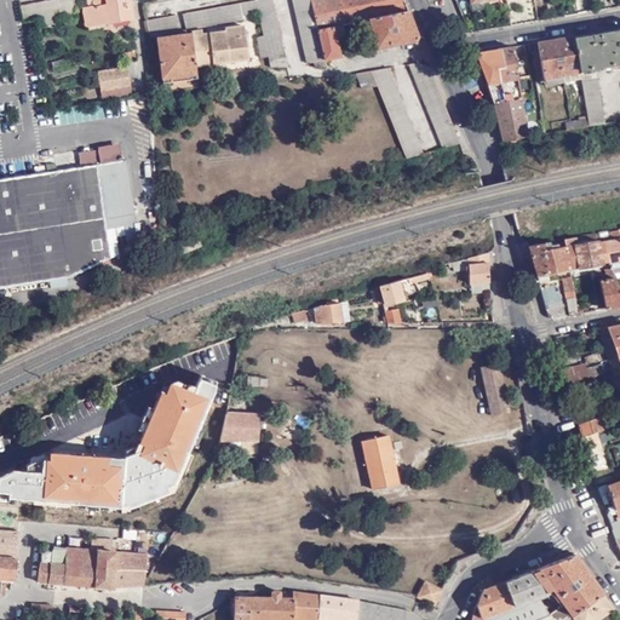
[(36,21),(79,12),(75,0),(46,0),(21,5),(24,23),(36,21)]
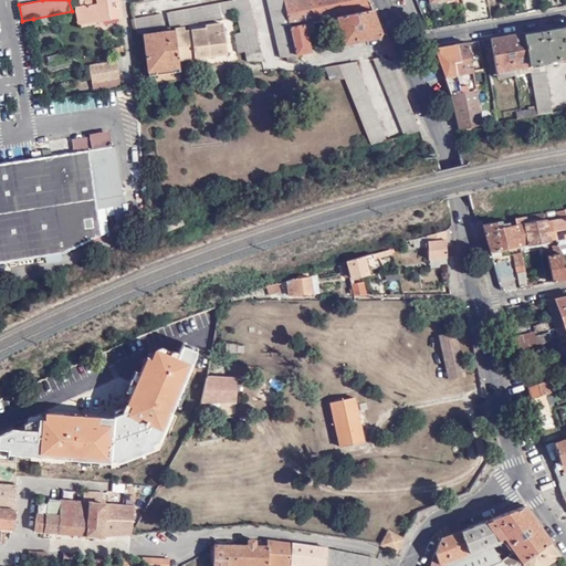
[(86,0),(87,6),(81,7),(84,24),(123,18),(118,0),(86,0)]
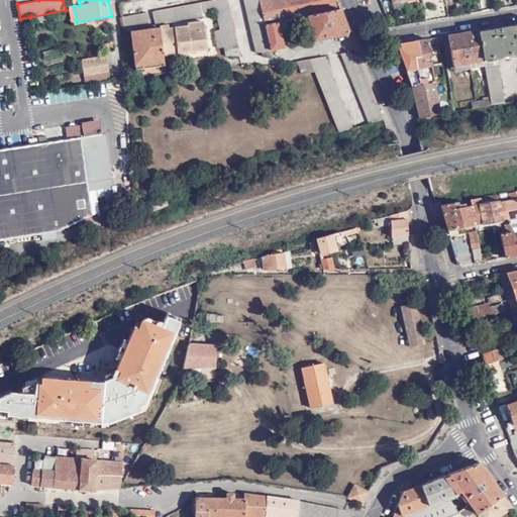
[(208,0),(122,17),(125,30),(199,16),(199,14),(208,12),(215,49),(222,47),(224,58),(240,58),(228,0),(208,0)]
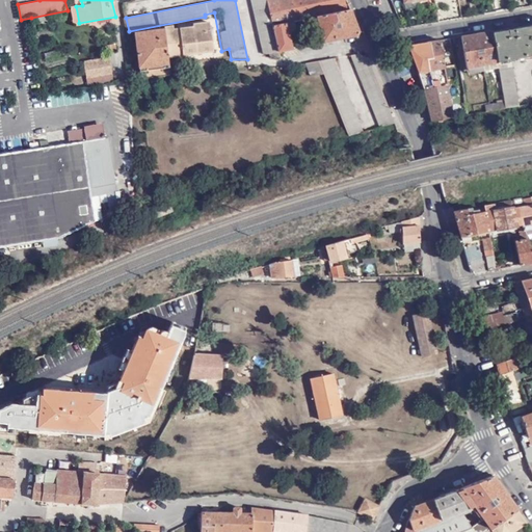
[(268,58),(280,59),(278,51),(272,26),(266,0),(250,0),(263,54),(263,55),(267,54),(268,58)]
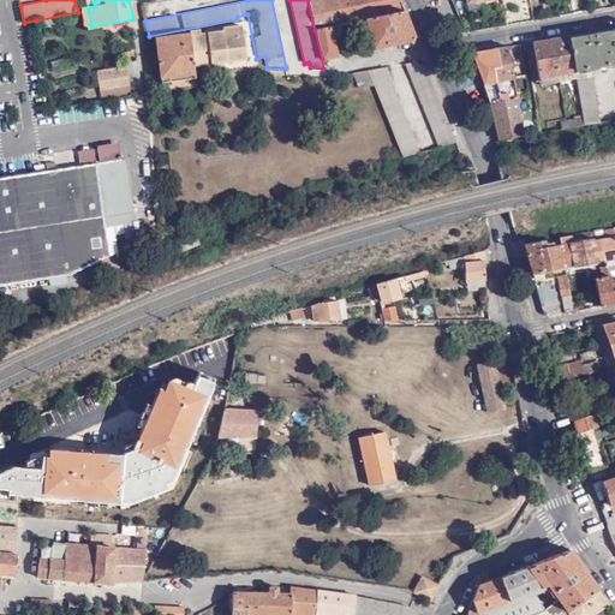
[(308,0),(315,30),(329,27),(338,25),(357,21),(364,19),(404,11),(398,0),(308,0)]
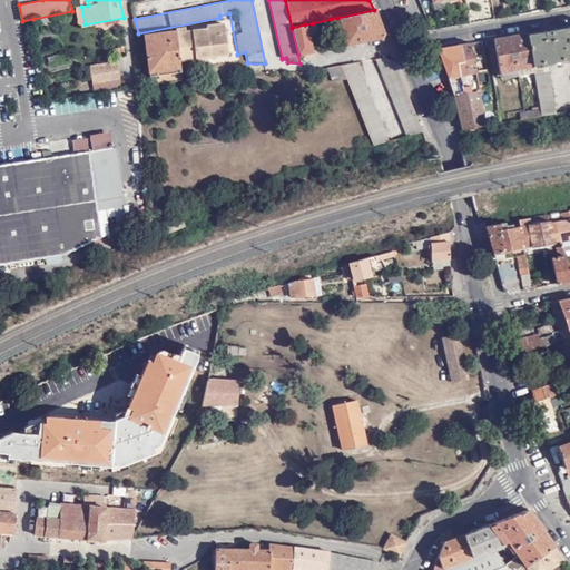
[(383,33),(374,10),(337,18),(344,46),(381,38),(383,33)]
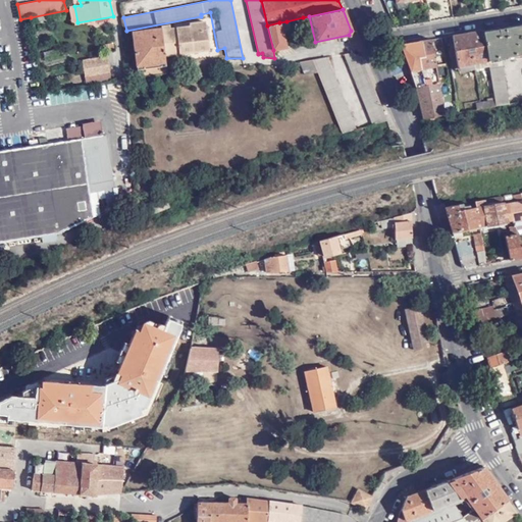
[(305,25),(303,17),(286,21),(289,31),(297,30),(297,27),(305,25)]
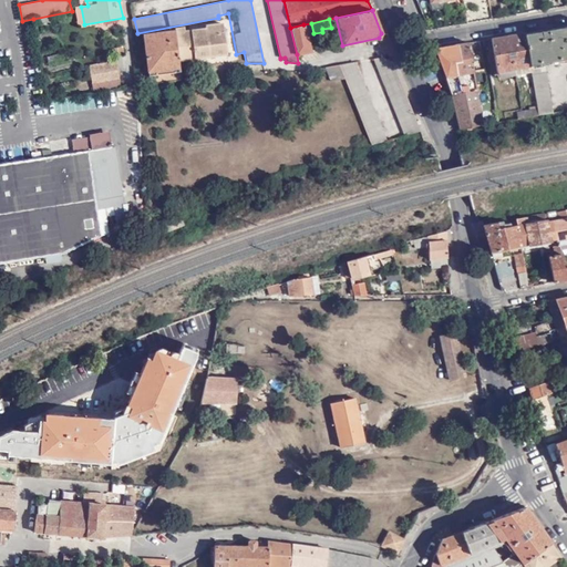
[(175,31),(145,33),(151,83),(179,80),(178,62),(226,55),(222,24),(204,27),(204,29),(184,31),(184,28),(174,29),(175,31)]
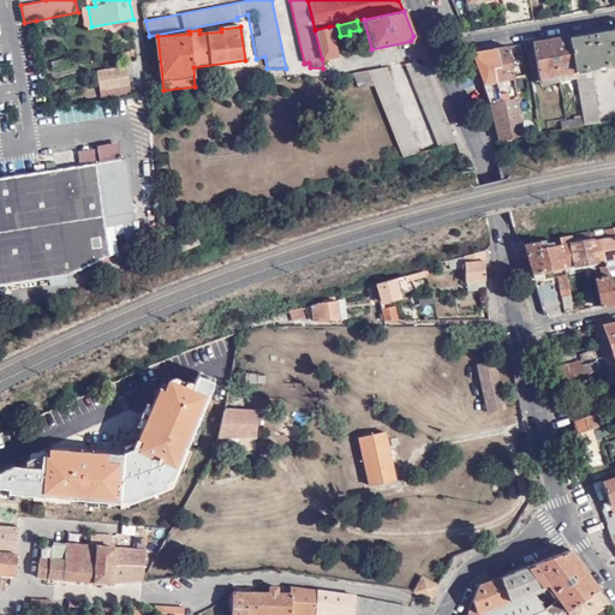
[(315,30),(322,59),(336,57),(329,27),(315,30)]
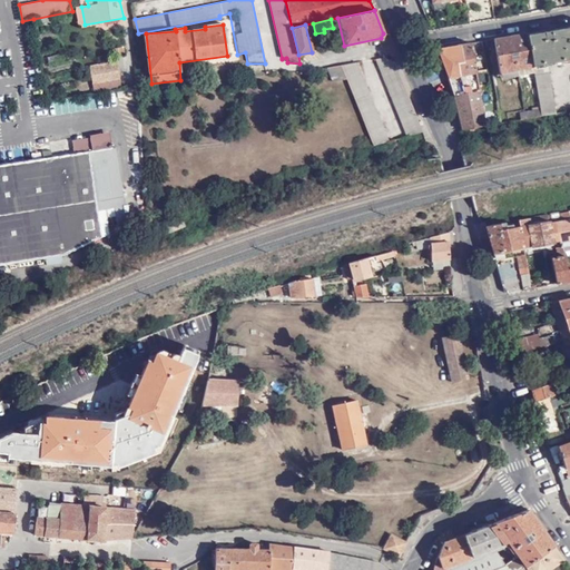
[(541,116),(554,112),(547,61),(569,57),(569,29),(551,32),(551,29),(543,30),(544,33),(528,37),(534,74),(540,109),(541,116)]
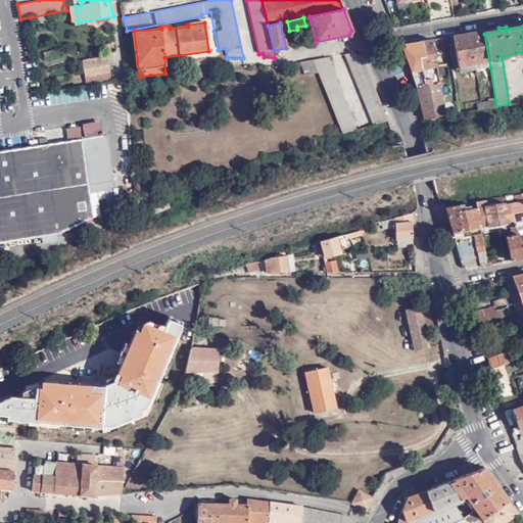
[(484,34),(484,31),(454,36),(461,74),(477,72),(477,69),(490,67),(484,34)]
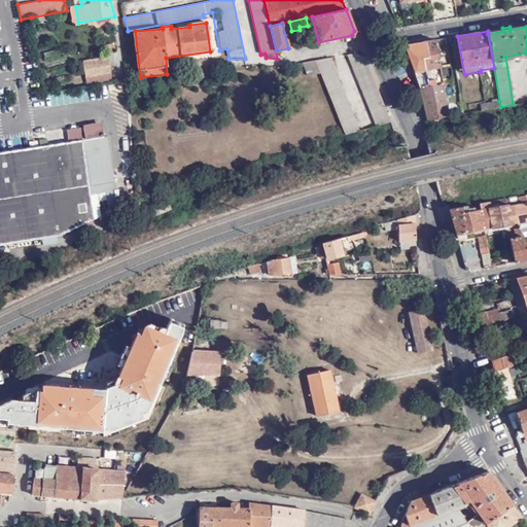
[(447,96),(436,40),(409,44),(406,49),(420,89),(428,119),(450,116),(450,113),(447,96)]
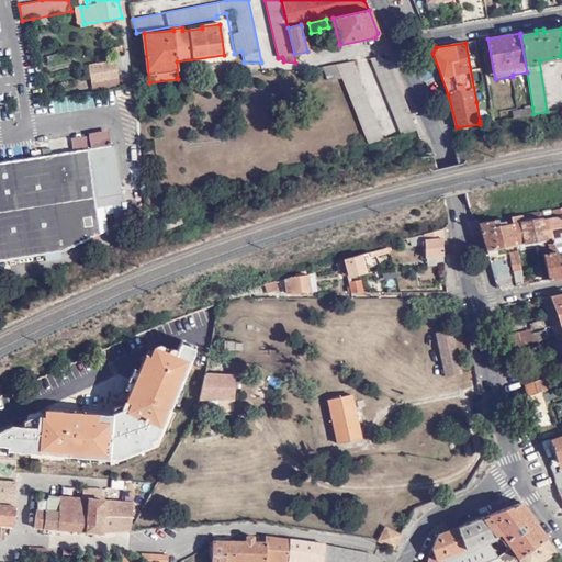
[(107,56),(123,53),(122,46),(105,49),(107,56)]
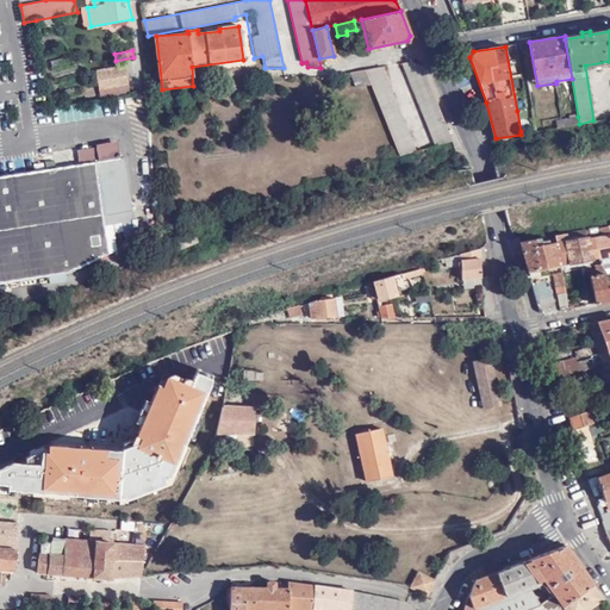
[(51,69),(67,66),(64,57),(49,61),(51,69)]
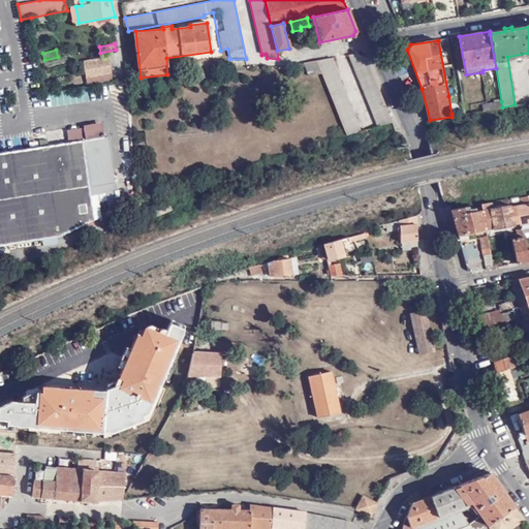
[(111,59),(84,60),(85,85),(112,83),(111,59)]
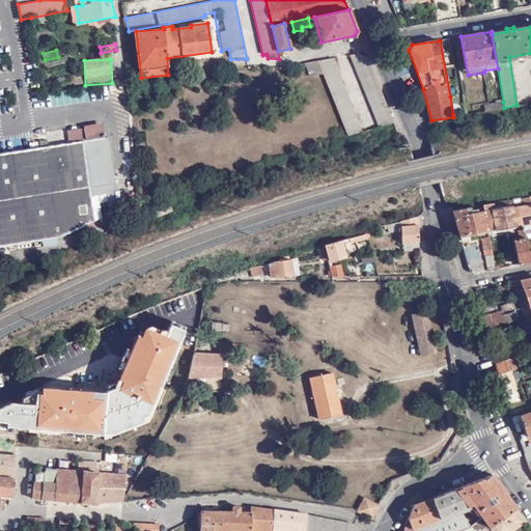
[(364,134),(332,59),(304,63),(310,78),(323,76),(350,139),(364,134)]
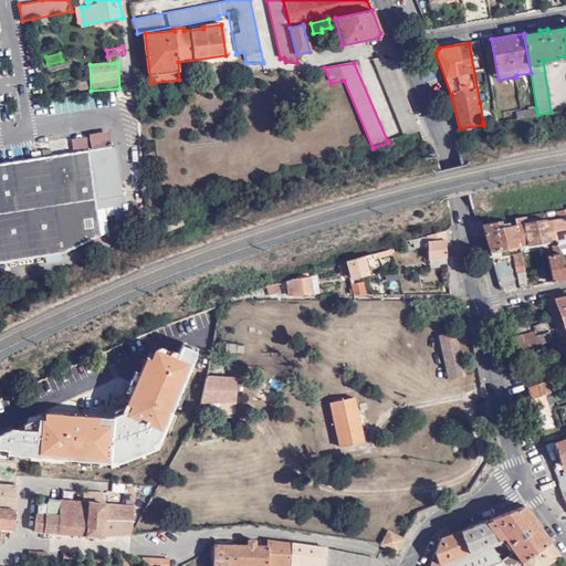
[(499,118),(494,101),(480,103),(483,122),(499,118)]
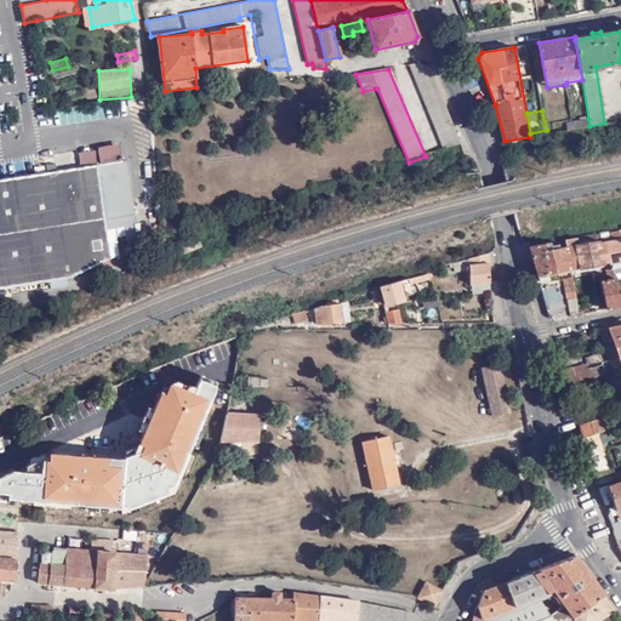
[(565,131),(590,126),(588,119),(564,124),(565,131)]
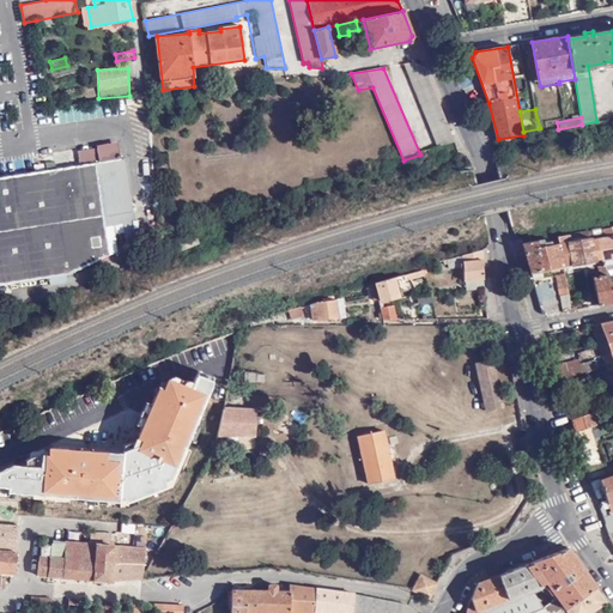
[(0,177),(0,285),(68,274),(140,240),(138,220),(134,220),(125,158),(0,177)]
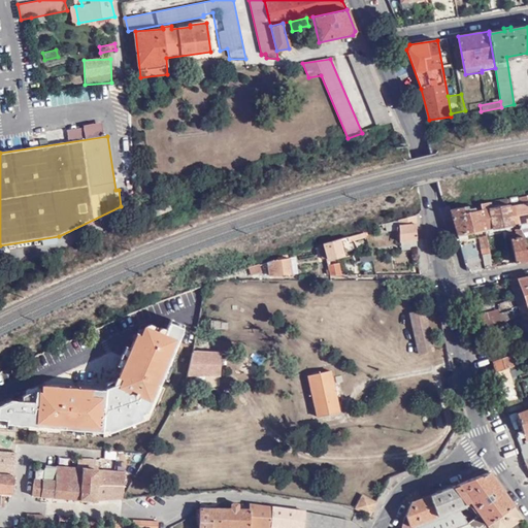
[(527,201),(527,196),(516,198),(508,199),(518,224),(519,225),(527,223),(527,201)]
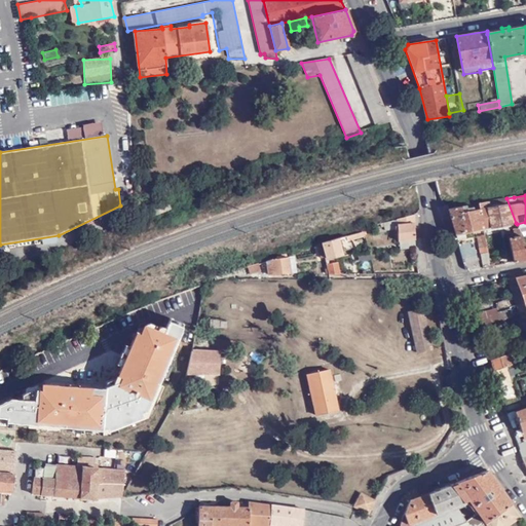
[(516,223),(506,198),(505,198),(505,204),(488,207),(488,201),(478,203),(479,209),(483,229),(516,223)]
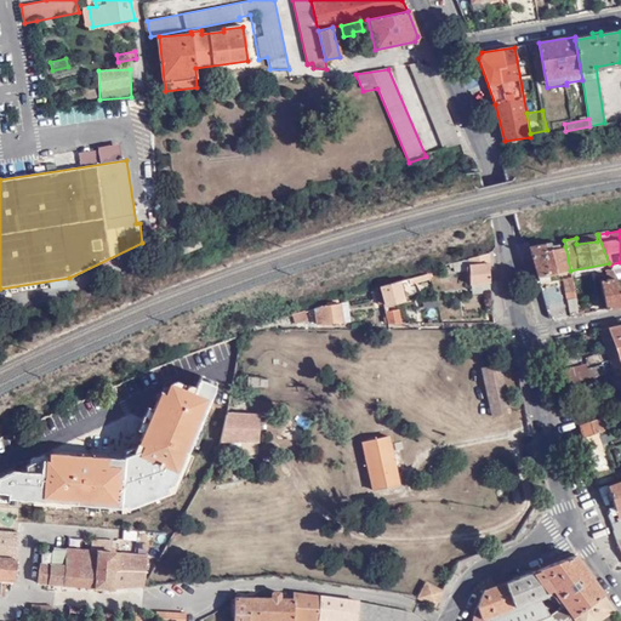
[(550,274),(570,271),(565,246),(546,249),(545,244),(529,246),(539,285),(551,283),(550,274)]
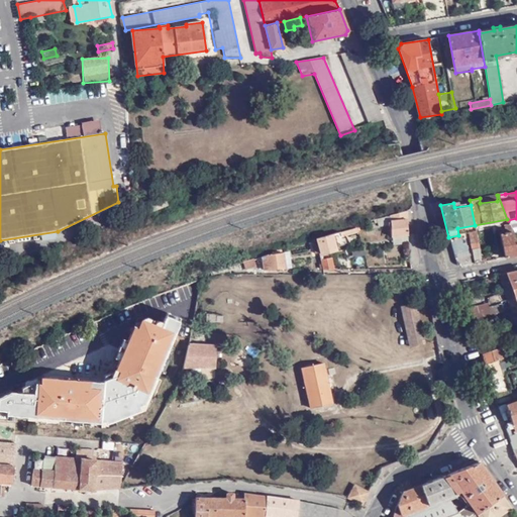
[(408,235),(408,211),(391,216),(391,235),(392,235),(408,235)]
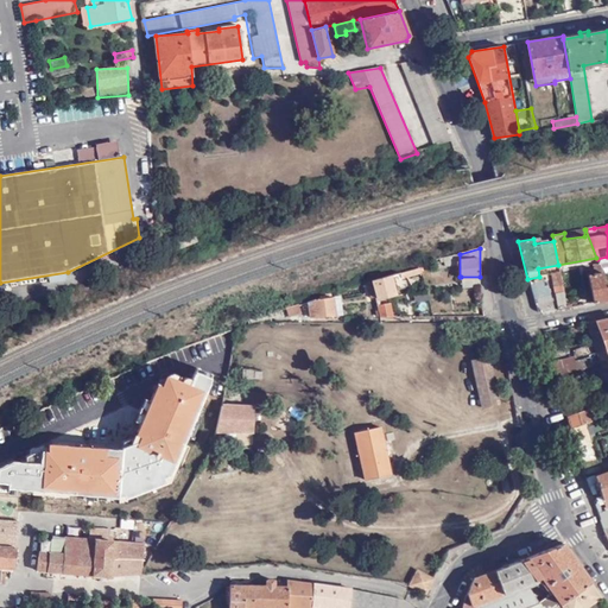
[(453,266),(451,257),(443,259),(444,267),(453,266)]
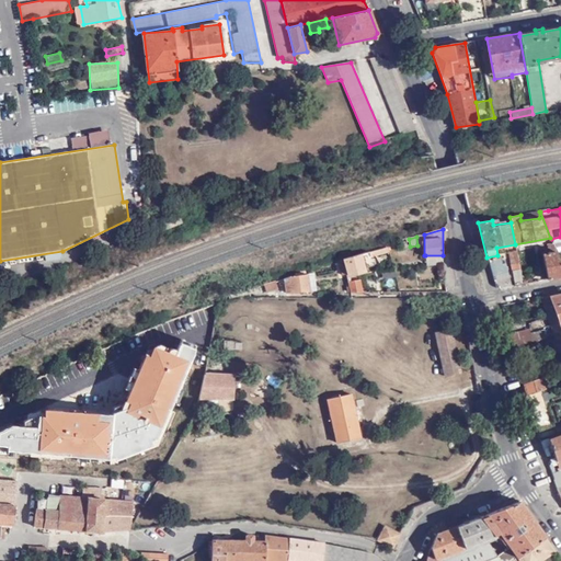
[(388,251),(387,247),(344,259),(347,275),(367,270),(366,265),(375,263),(374,258),(371,258),(370,255),(388,251)]
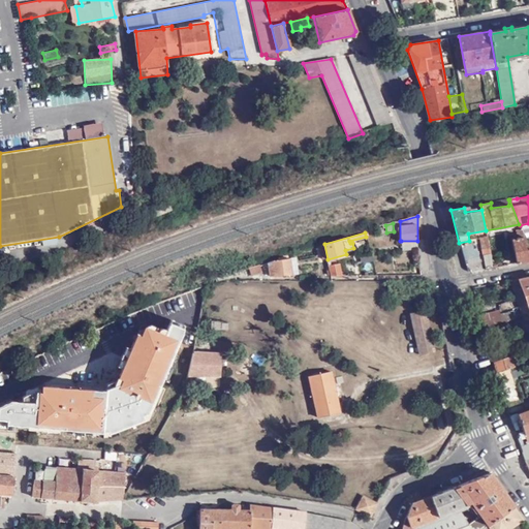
[(493,269),(487,236),(479,238),(486,271),(493,269)]
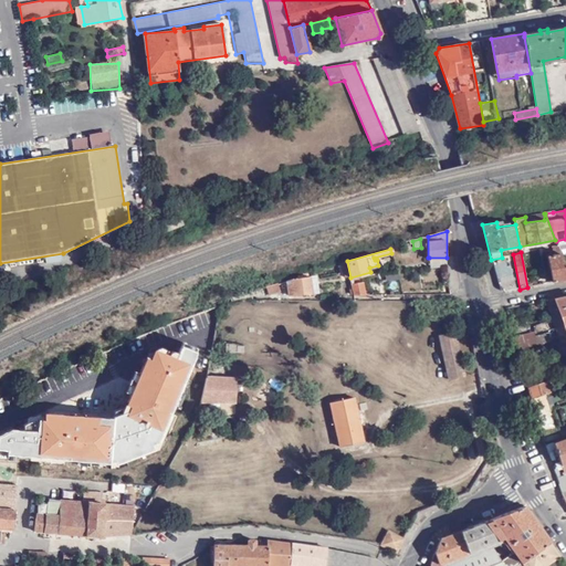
[(552,283),(565,281),(565,270),(561,255),(547,259),(552,283)]
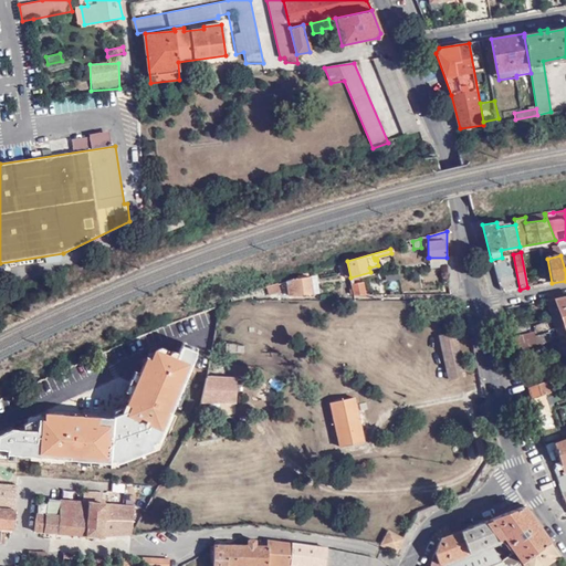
[(447,263),(447,258),(429,258),(430,268),(439,266),(439,264),(447,263)]
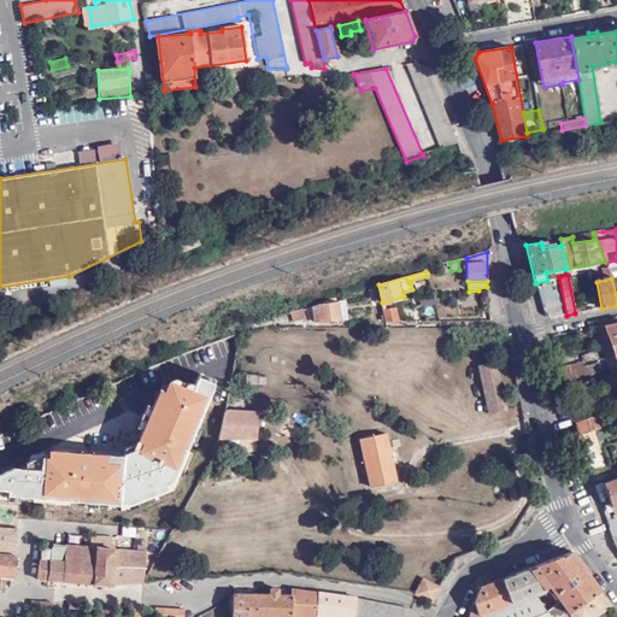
[(550,286),(538,288),(545,316),(550,318),(562,316),(557,289),(551,291),(550,286)]
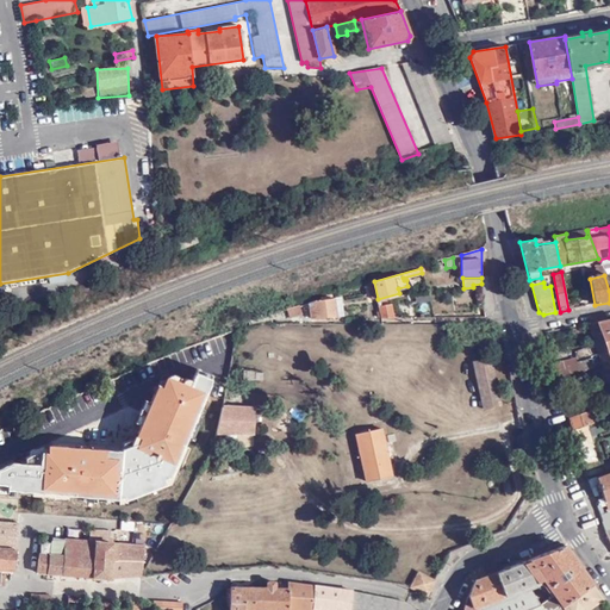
[(337,315),(335,298),(312,302),(312,307),(309,307),(310,318),(337,315)]
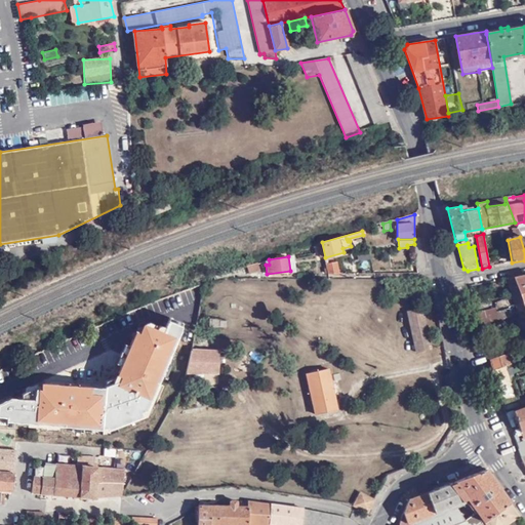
[(335,261),(325,264),(327,274),(330,274),(338,274),(335,261)]
